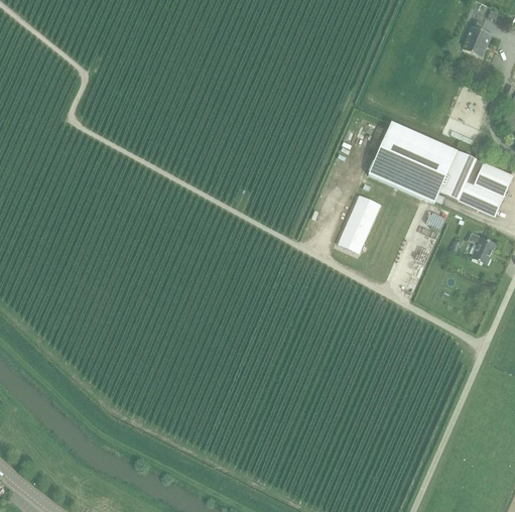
[(478,15),(494,24),(500,14),(483,5),(478,15)]
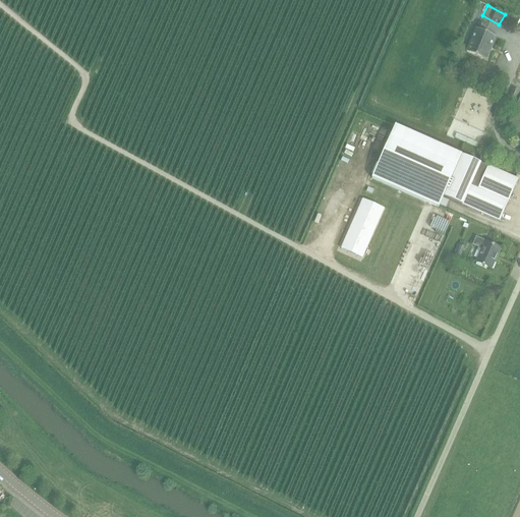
[(477,20),(465,49),(467,50),(476,54),(485,58),(496,34),(485,31),(484,30),(482,29),(485,23),(484,20),(479,18),(477,20)]
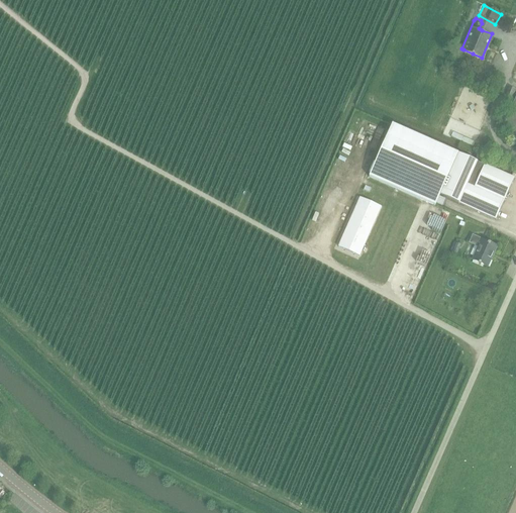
[(515,86),(508,84),(503,95),(510,97),(515,86)]
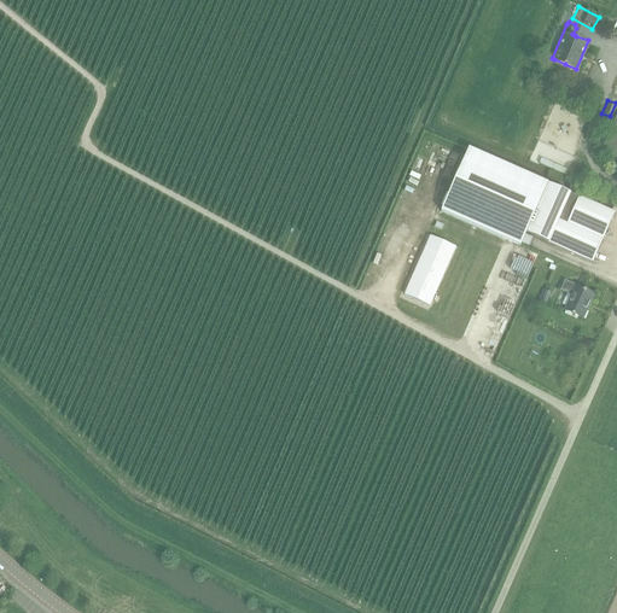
[(616,110),(603,142),(616,147),(616,110)]
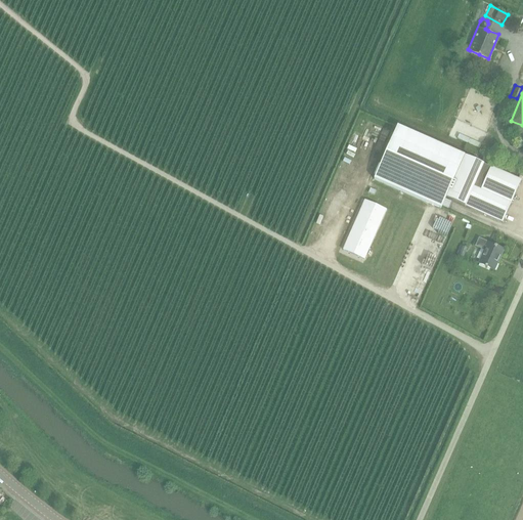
[(515,175),(465,153),(397,123),(373,176),(440,206),(441,203),(448,206),(451,200),(444,197),(446,193),(502,219),(515,191),(521,178),(515,175)]
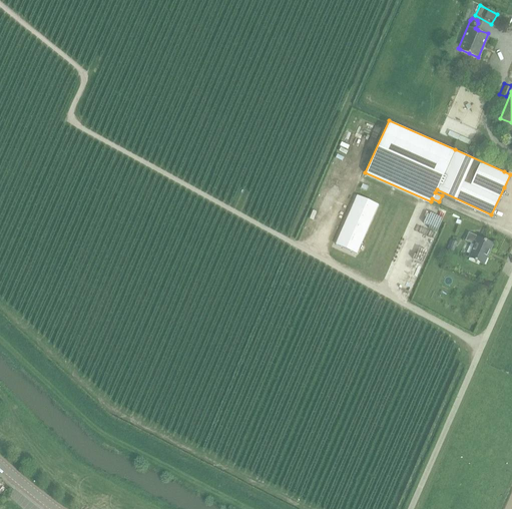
[(349,131),(349,130),(344,142),(355,147),(360,136),(349,131)]
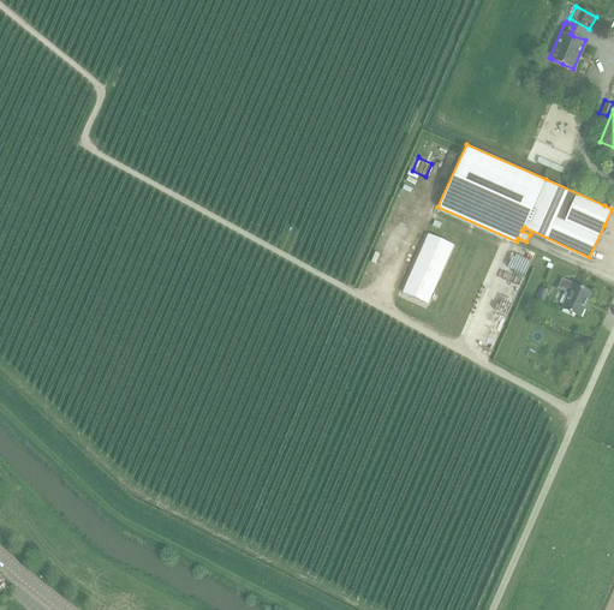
[(428,232),(401,289),(427,301),(453,243),(428,232)]
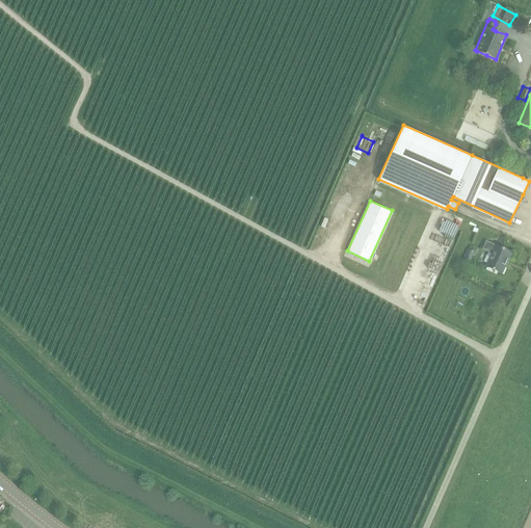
[(481,246),(487,249),(489,251),(484,263),(501,271),(510,251),(485,239),(481,246)]
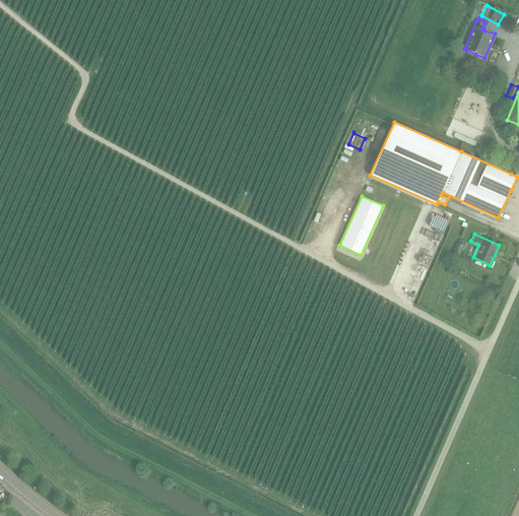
[(462,243),(457,241),(453,251),(458,253),(462,243)]
